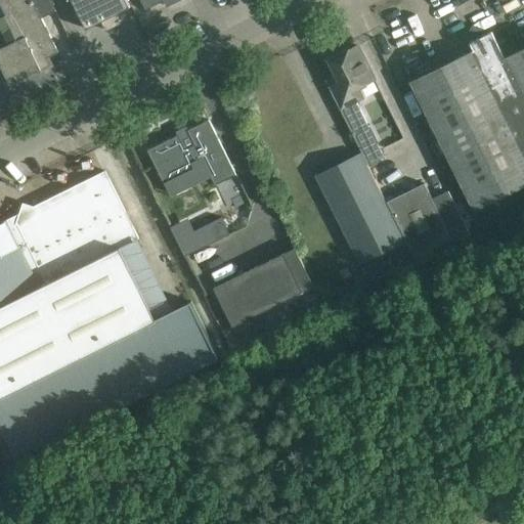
[(0,49),(0,66),(10,86),(41,70),(38,62),(58,52),(49,34),(32,0),(0,0),(0,4),(5,15),(0,17),(0,26),(9,45),(0,49)]
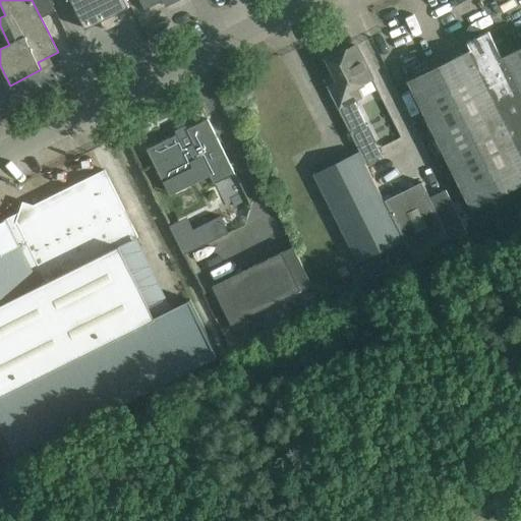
[(72,0),(87,29),(101,21),(104,30),(119,21),(115,14),(129,7),(125,0),(72,0)]
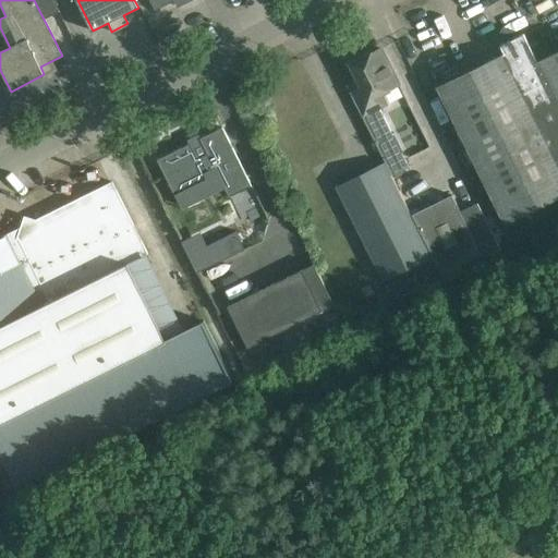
[(149,0),(155,11),(177,0),(181,0),(184,5),(193,0),(149,0)]
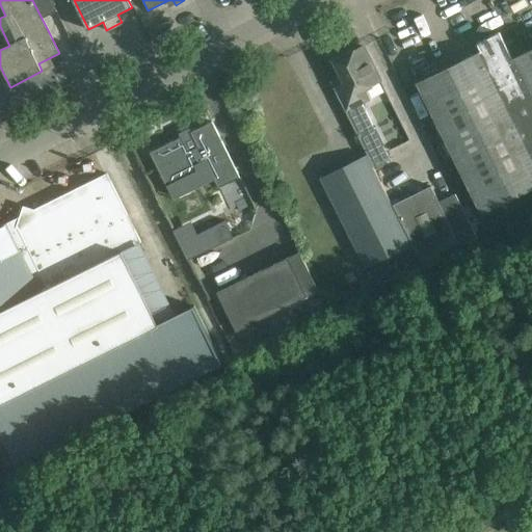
[(531,189),(531,99),(512,58),(501,35),(479,48),(477,44),(480,51),(417,82),(482,215),(531,189)]
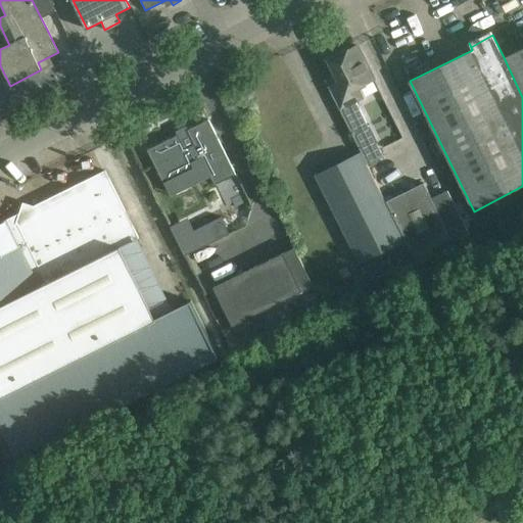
[(340,81),(328,87),(352,135),(368,127),(355,102),(364,97),(359,87),(373,80),(357,46),(329,59),(340,81)]
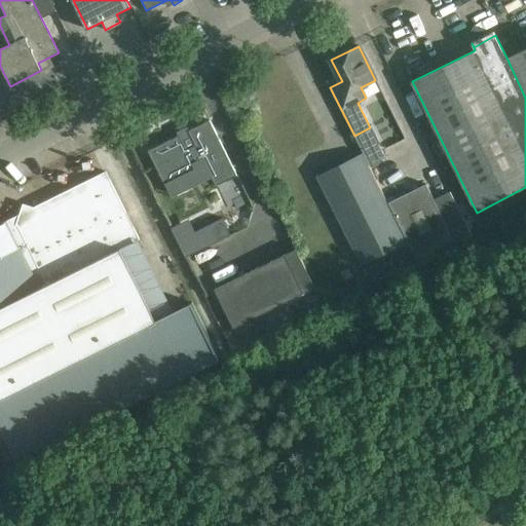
[(525,47),(506,58),(525,98),(525,47)]
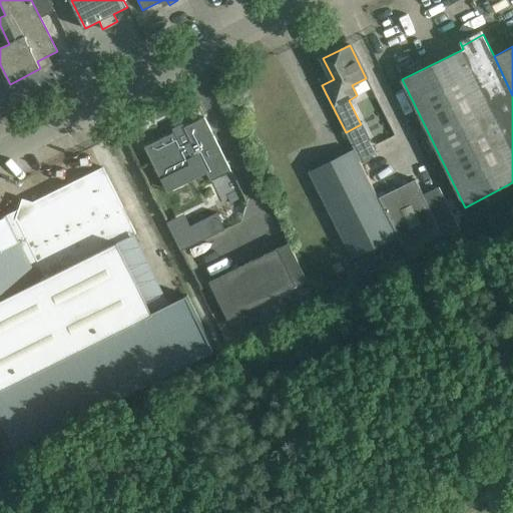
[(231,172),(204,117),(144,147),(159,177),(177,168),(199,158),(211,182),(231,172)]
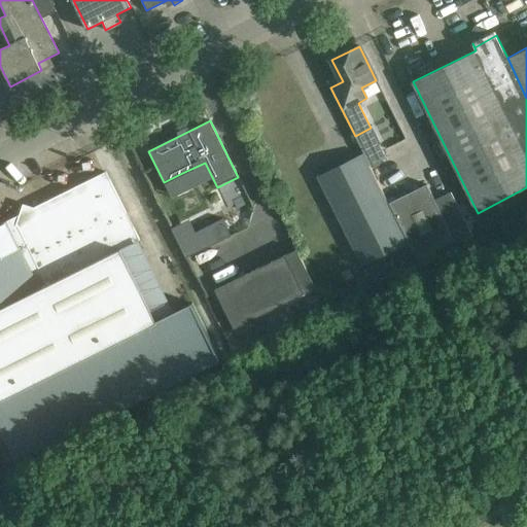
[(381,148),(365,155),(371,167),(387,159),(381,148)]
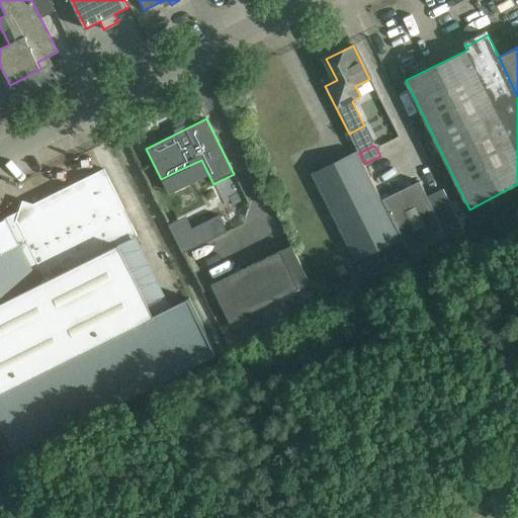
[(401,239),(357,152),(313,174),(355,261),(401,239)]
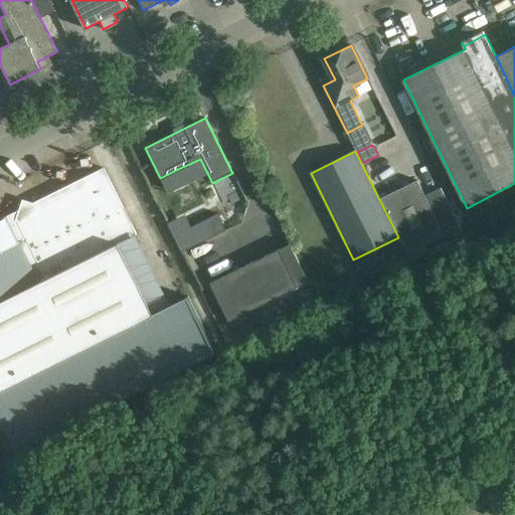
[(0,414),(17,450),(215,352),(188,297),(153,314),(119,244),(137,235),(104,168),(19,209),(0,218),(0,414)]
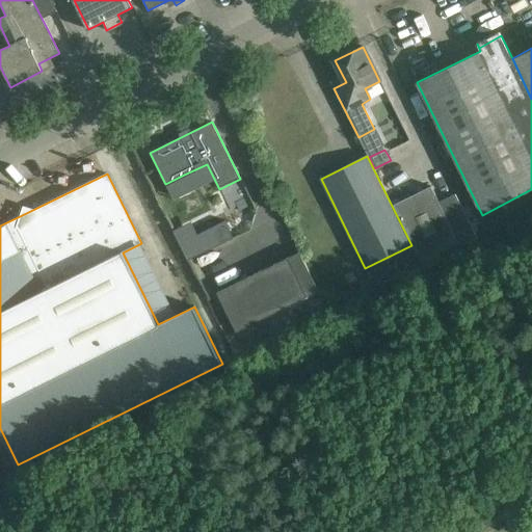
[(439,203),(430,186),(393,205),(424,266),(477,239),(455,194),(439,203)]
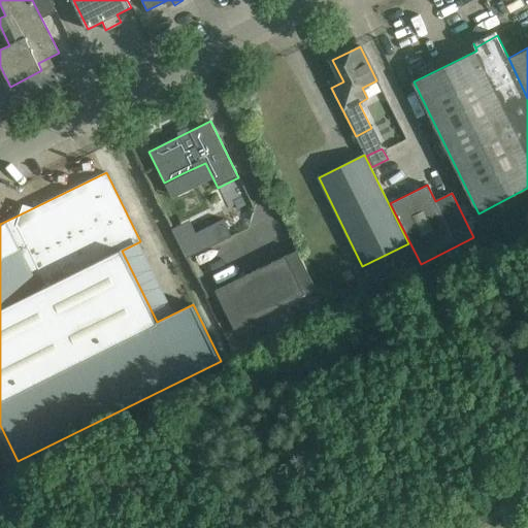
[(224,221),(209,228),(217,243),(231,236),(224,221)]
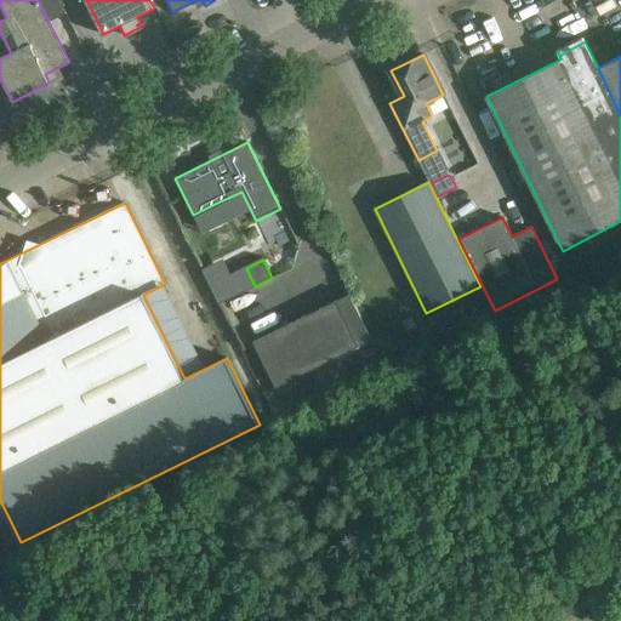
[(372,339),(349,292),(336,300),(254,341),(277,387),(359,346),(372,339)]
